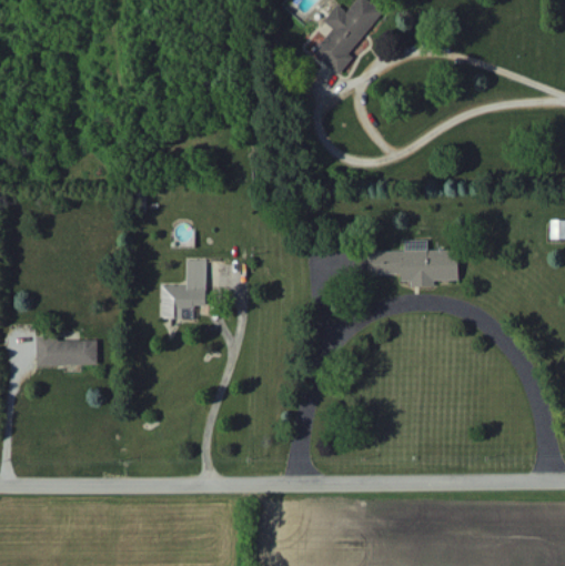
[(347,53),(382,12),(366,0),(355,0),(346,12),(336,4),(323,21),(332,29),(312,52),(339,73),(352,57),(347,53)]
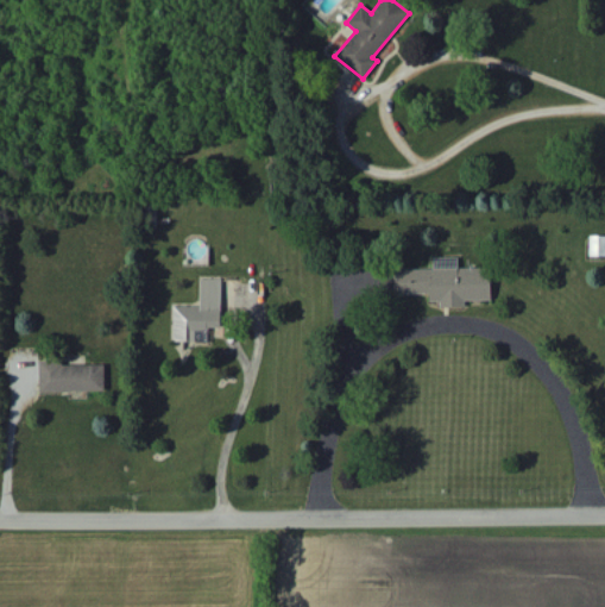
[(604,235),(587,236),(588,256),(604,256),(604,235)]
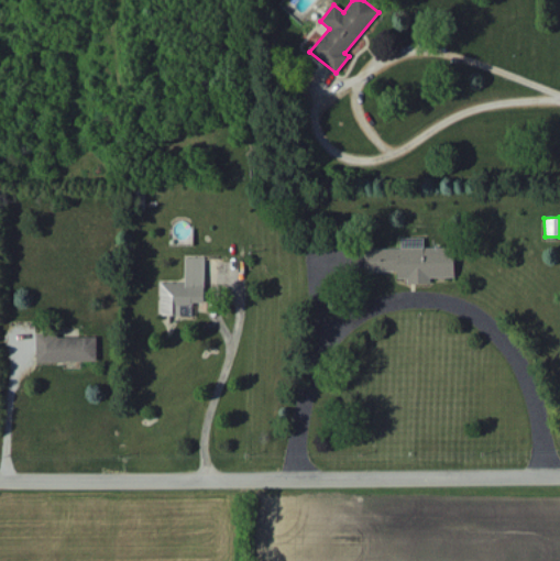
[(365,271),(396,272),(396,277),(407,278),(407,284),(429,284),(429,277),(453,277),(453,252),(421,252),(421,238),(398,237),(398,250),(365,250),(365,271)]
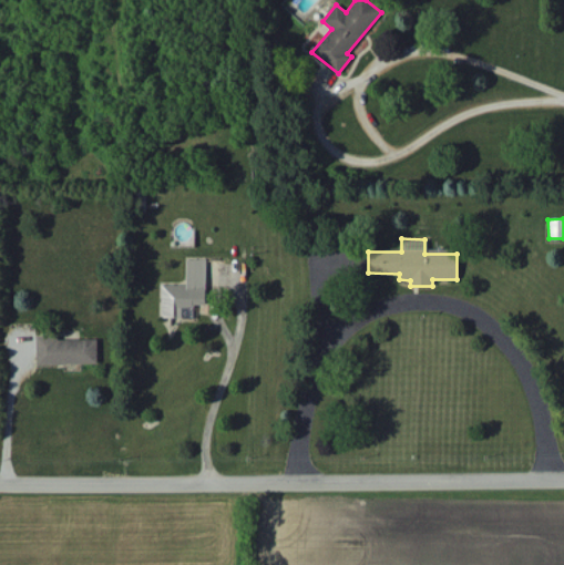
[(204,262),(185,262),(185,286),(160,286),(160,317),(182,317),(181,306),(204,306),(204,262)]
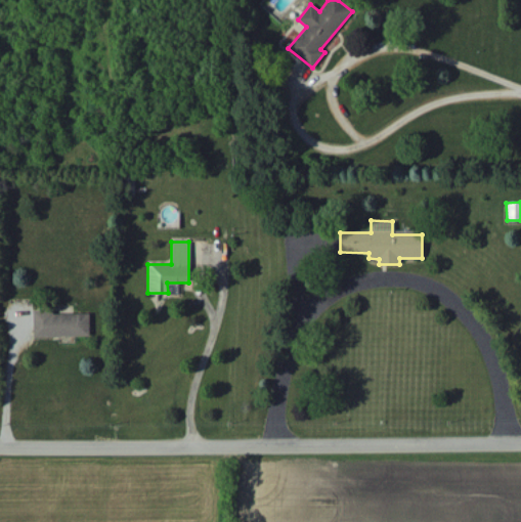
[(89,312),(34,313),(34,337),(90,336),(89,312)]
